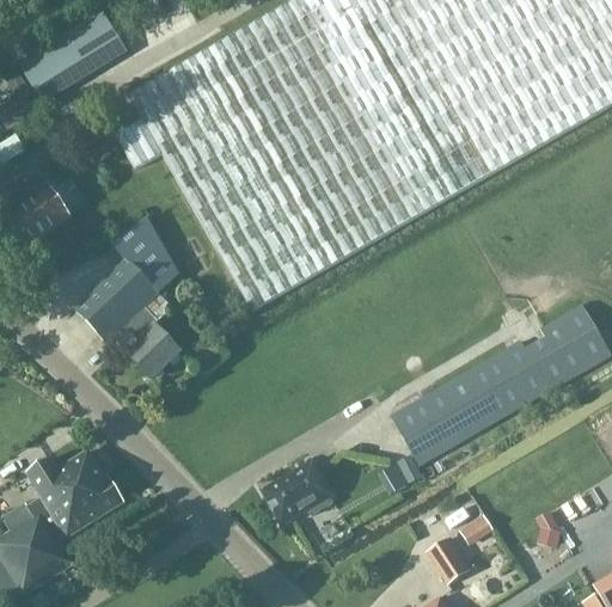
[(141,118),(117,132),(116,133),(135,167),(161,152),(251,310),(611,103),(611,0),(292,0),(129,93),(141,118)]
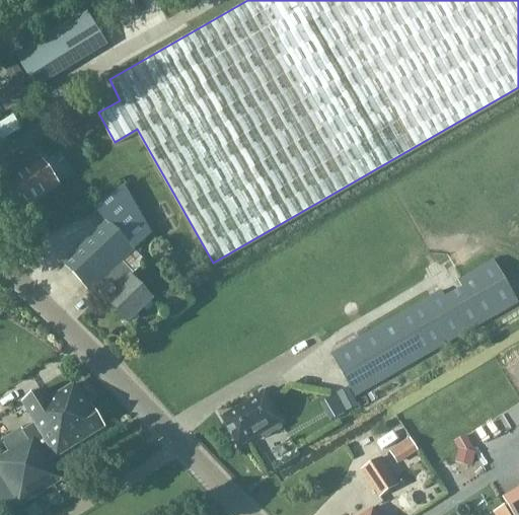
[(14,51),(35,86),(107,42),(86,7),(14,51)]
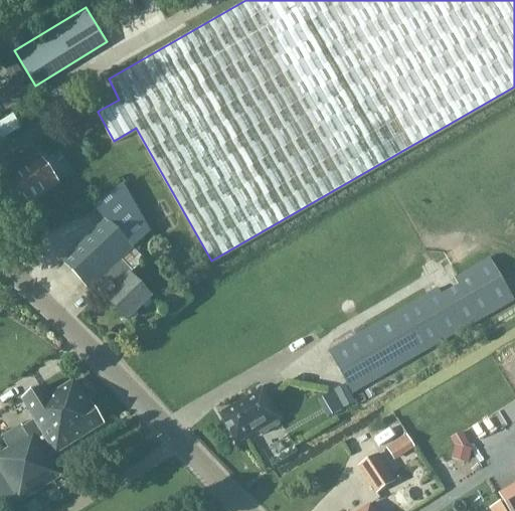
[(0,184),(0,187),(15,210),(59,180),(42,156),(40,157),(32,145),(7,162),(15,174),(0,184)]
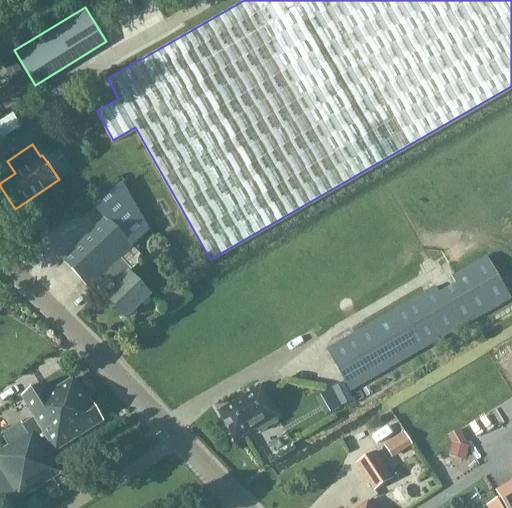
[(150,227),(123,181),(92,204),(103,215),(61,256),(89,286),(104,272),(117,285),(106,296),(126,317),(152,292),(129,268),(144,255),(133,244),(150,227)]
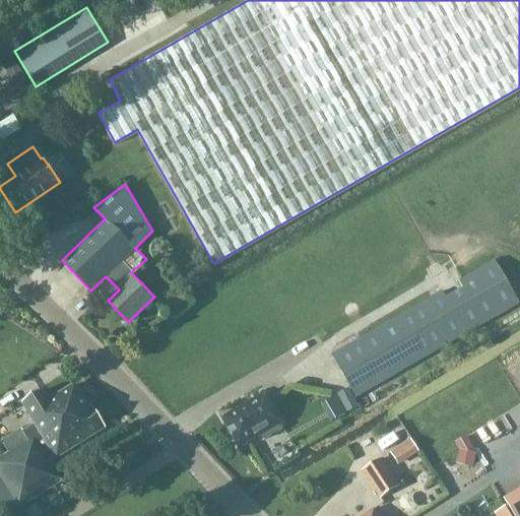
[(331,351),(355,394),(355,395),(519,301),(494,257),(458,277),(460,281),(444,291),(442,286),(331,351)]
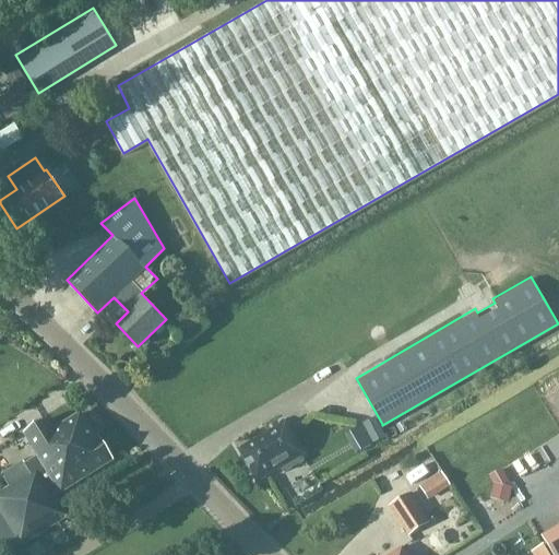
[(347,446),(373,435),(363,411),(337,422),(347,446)]
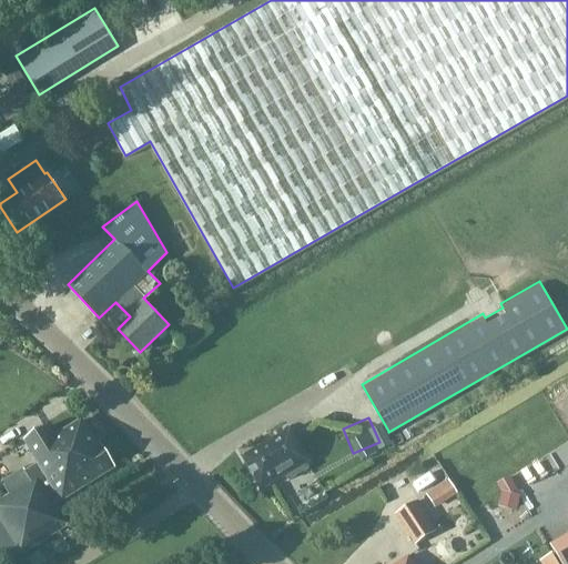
[(31,481),(94,441),(80,419),(52,436),(46,425),(23,440),(38,463),(24,471),(31,481)]
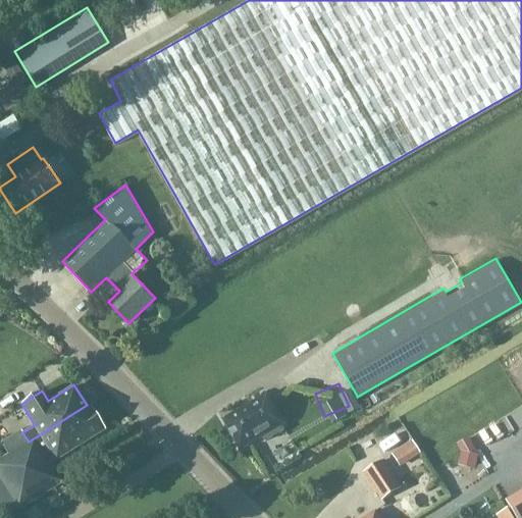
[(284,422),(281,417),(266,391),(261,394),(259,391),(253,394),(255,398),(220,417),(240,449),(243,447),(262,435),(264,439),(283,428),(281,424),(284,422)]
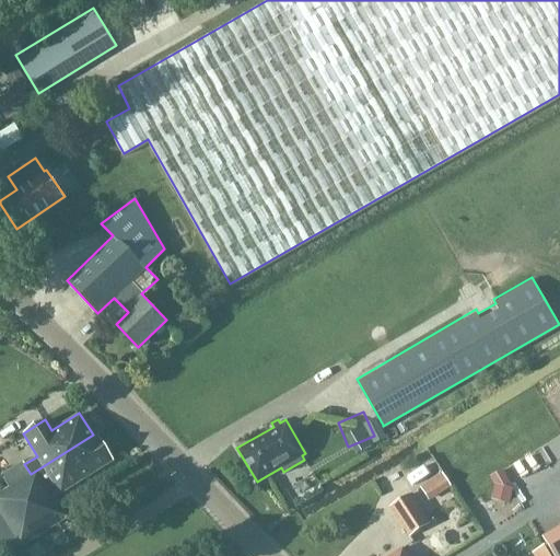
[(93,435),(31,474),(0,493),(0,554),(1,555),(2,555),(19,546),(66,517),(49,490),(56,486),(60,493),(112,460),(98,437),(95,439),(93,435)]
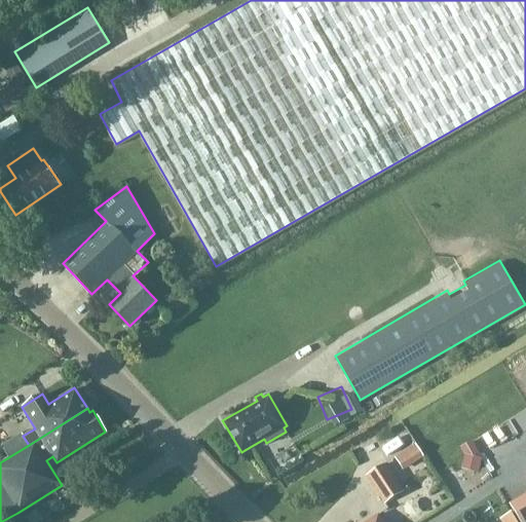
[(377,450),(395,441),(389,431),(372,441),(377,450)]
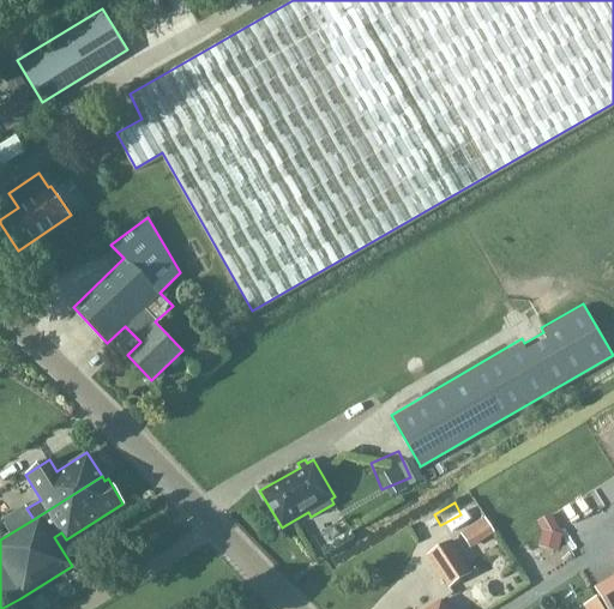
[(535,508),(523,513),(535,541),(547,536),(535,508)]
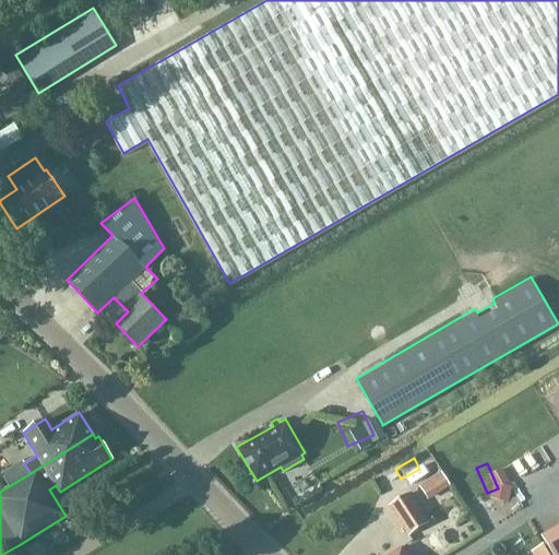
[(419,484),(428,497),(450,483),(441,470),(419,484)]
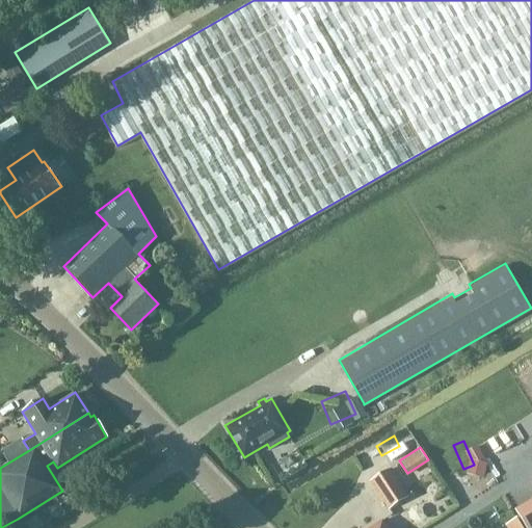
[(389,507),(407,496),(389,468),(370,479),(389,507)]
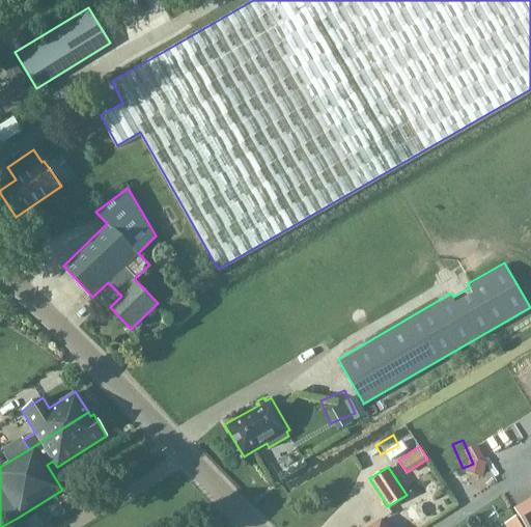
[(530,526),(530,498),(513,509),(524,526),(530,526)]
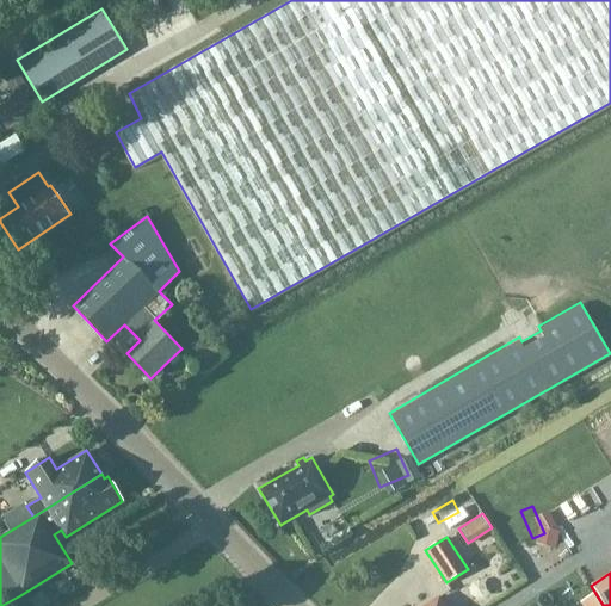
[(587,605),(576,587),(566,594),(572,605),(587,605)]
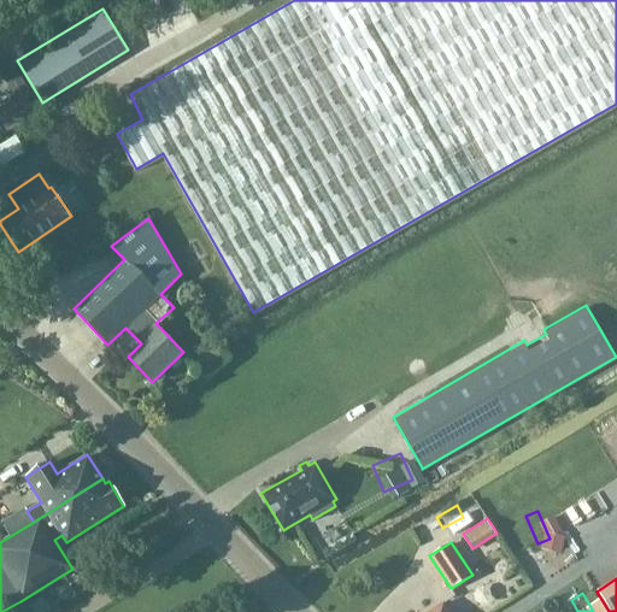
[(451,611),(445,601),(427,611),(451,611)]
